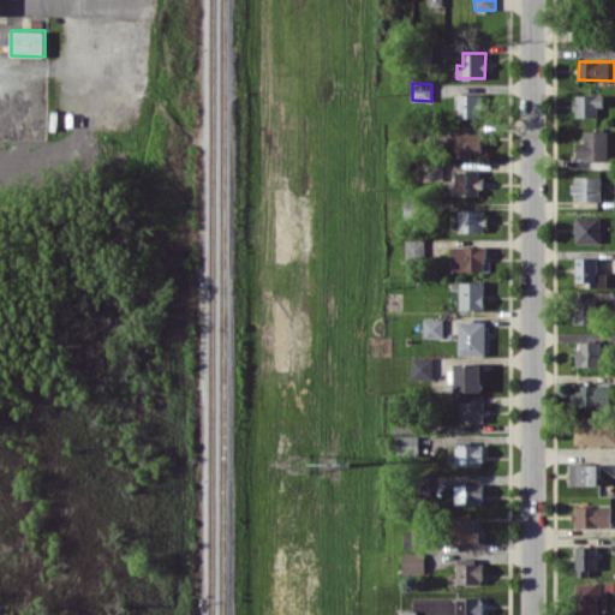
[(481,94),(458,94),(458,118),(481,117),(481,94)]
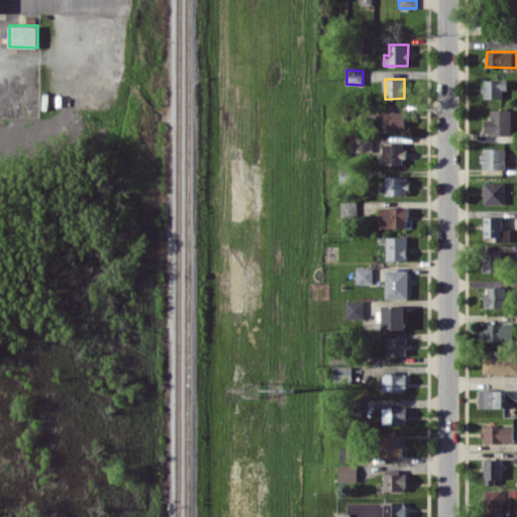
[(483,80),(483,98),(502,98),(502,89),(507,89),(507,80),(483,80)]
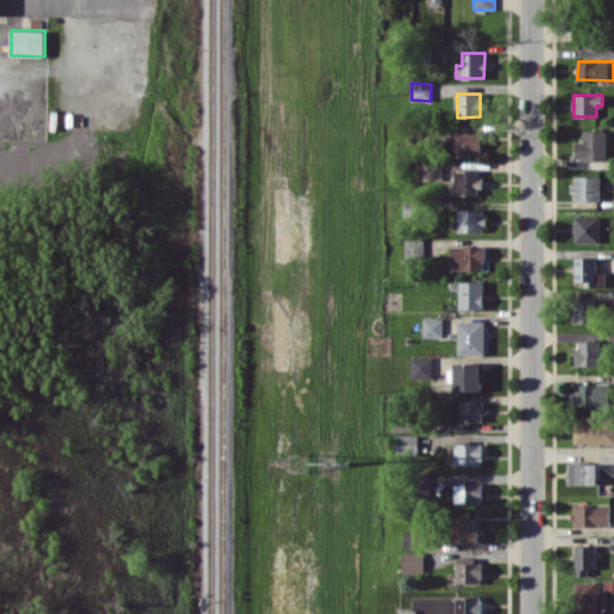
[(606,131),(583,130),(583,140),(576,140),(576,160),(606,160),(606,131)]
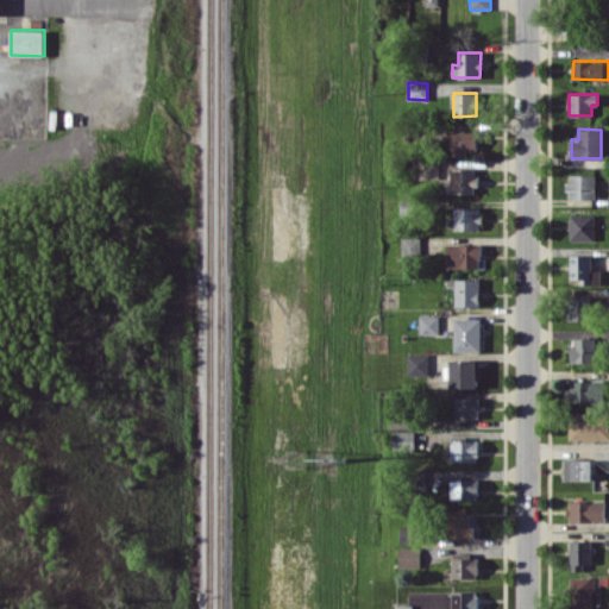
[(451,155),(466,155),(466,150),(477,150),(478,131),(452,131),(451,155)]
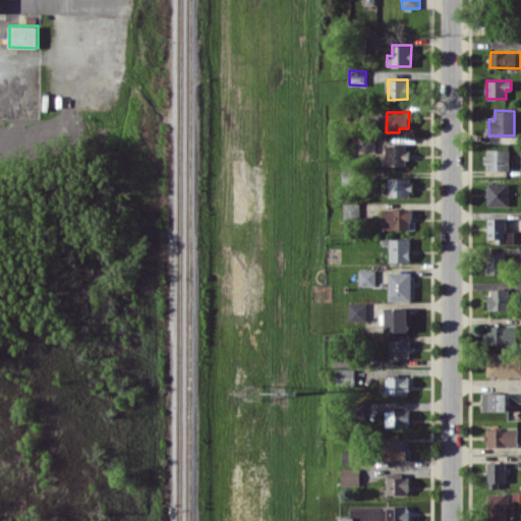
[(407,143),(387,143),(387,154),(382,154),(383,165),(407,165),(407,143)]
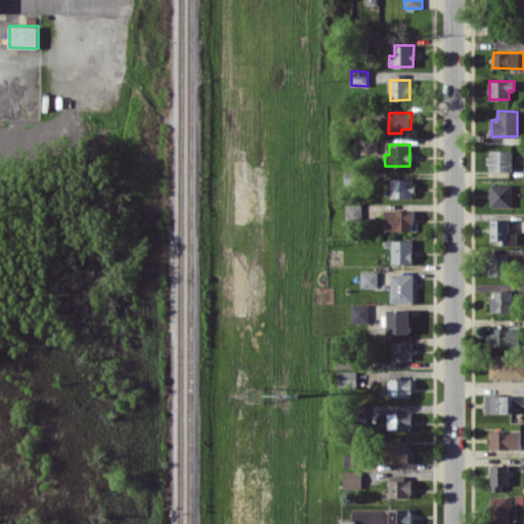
[(488,170),(512,171),(513,150),(489,149),(488,170)]
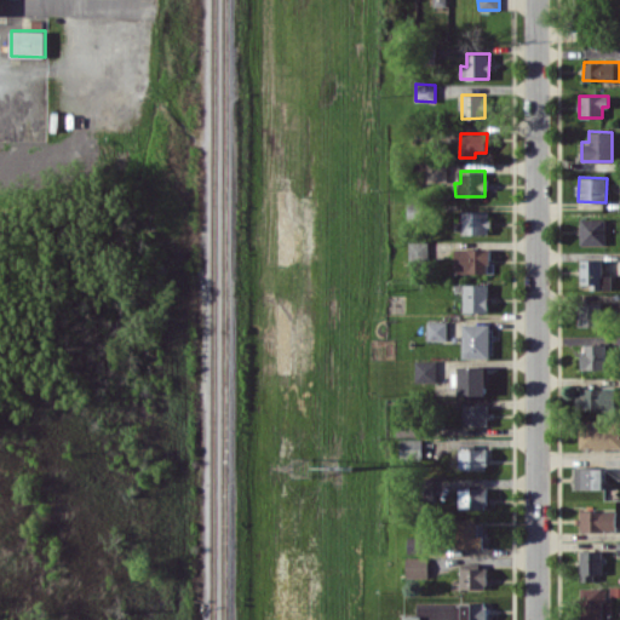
[(488,211),(461,211),(461,220),(455,220),(455,233),(489,233),(488,211)]
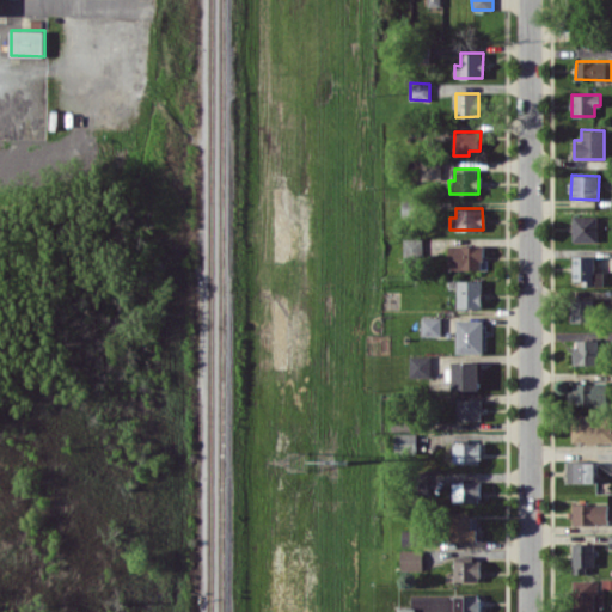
[(598,215),(573,215),(571,240),(597,242),(598,215)]
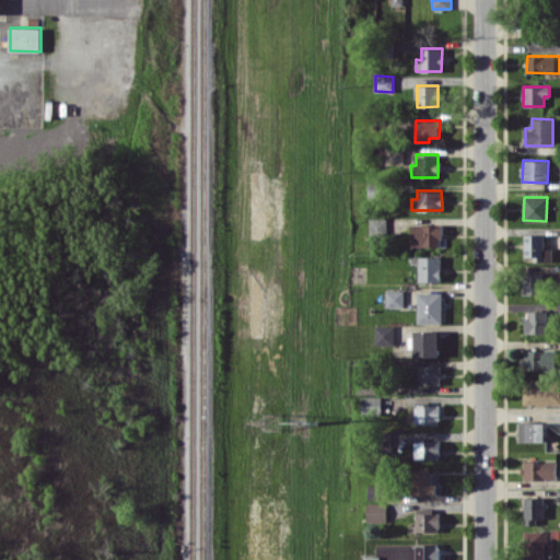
[(386,236),(386,218),(369,218),(369,236),(386,236)]
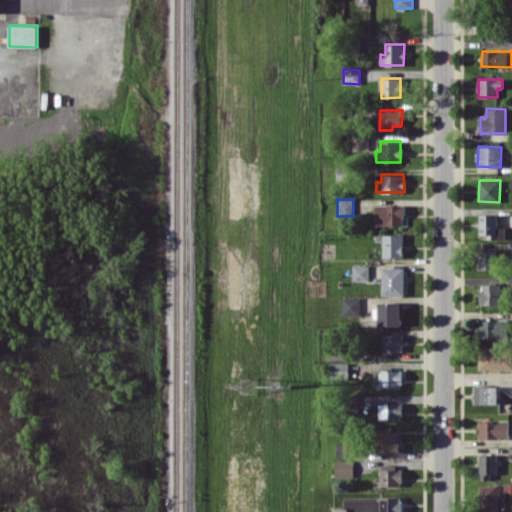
[(375,225),(404,225),(403,204),(375,205),(375,225)]
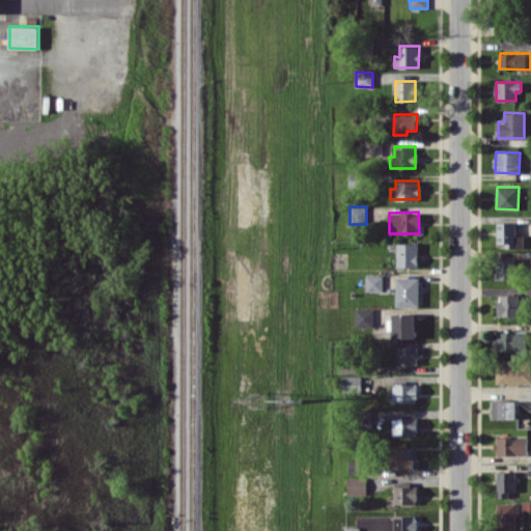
[(497,222),(497,243),(506,243),(506,248),(515,248),(514,222),(497,222)]
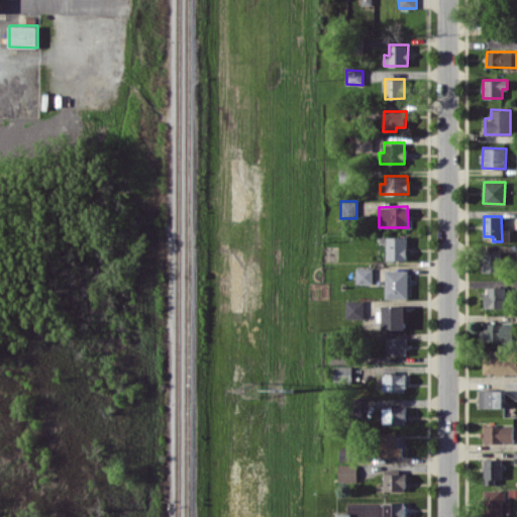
[(386,260),(407,260),(407,236),(386,236),(386,260)]
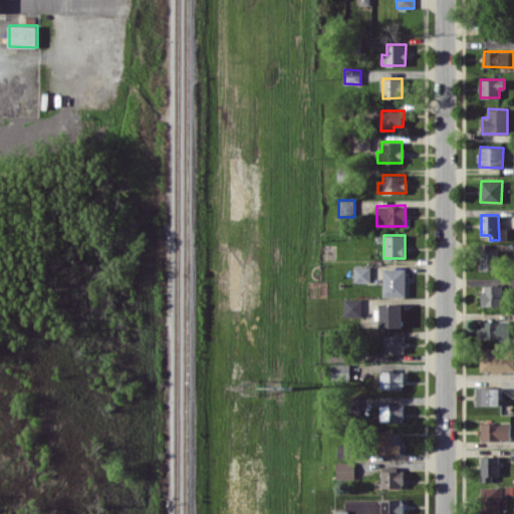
[(499,250),(480,251),(481,270),(500,270),(499,250)]
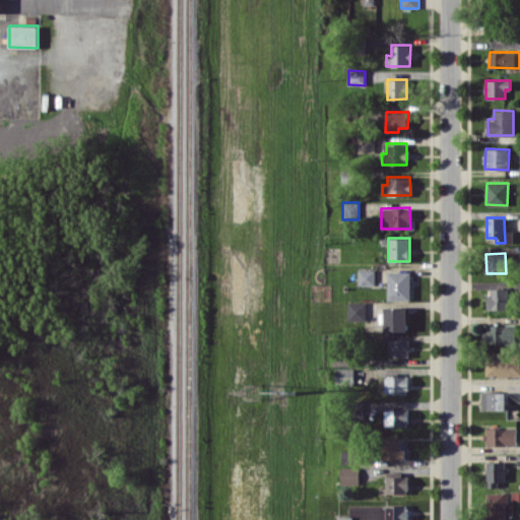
[(375,269),(358,269),(358,284),(375,284),(375,269)]
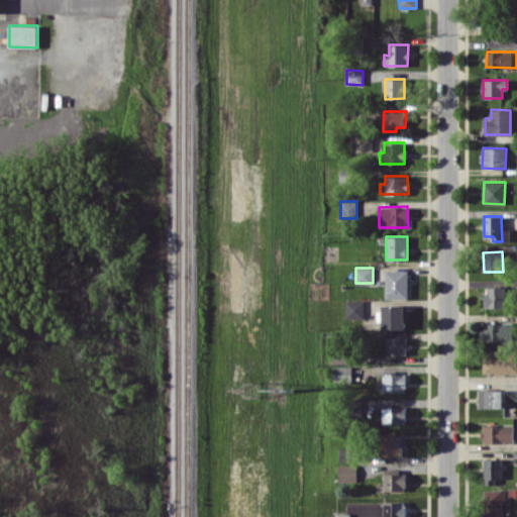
[(385,298),(407,299),(408,270),(385,270),(385,298)]
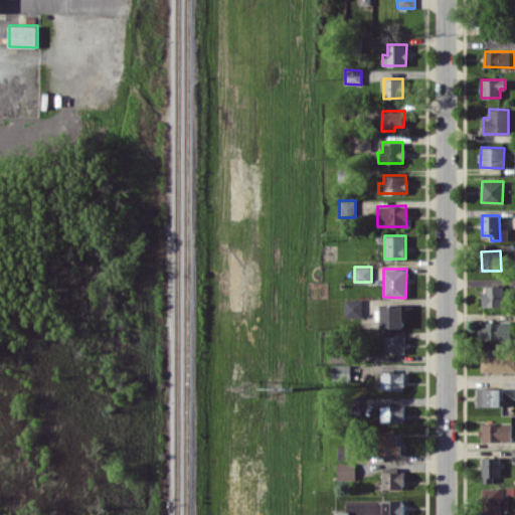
[(483,307),(502,307),(502,286),(483,286),(483,307)]
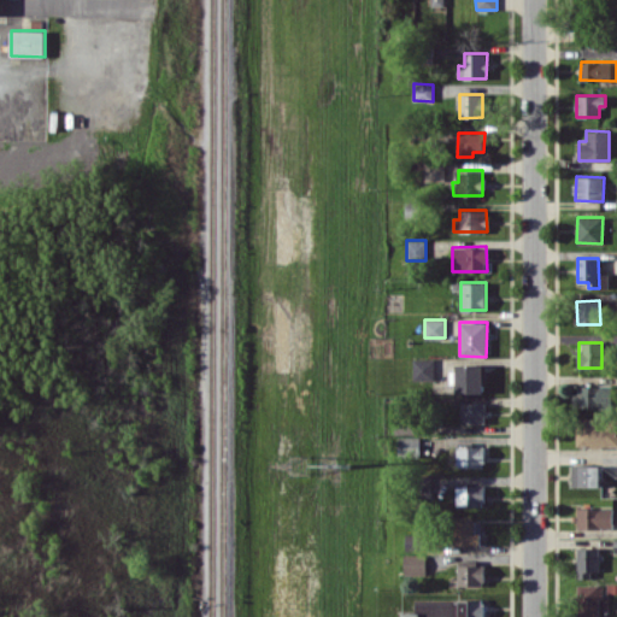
[(433,359),(412,359),(412,381),(434,381),(433,359)]
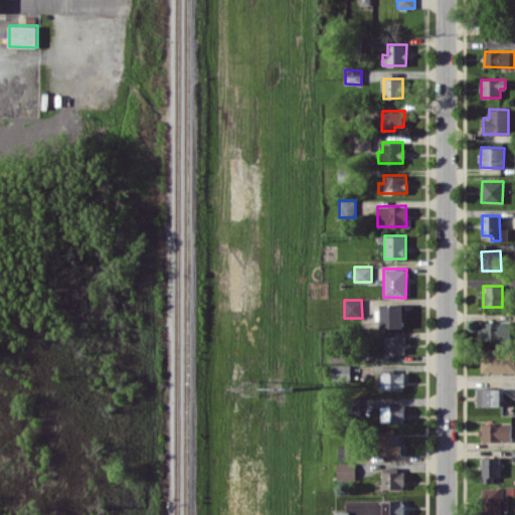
[(403,304),(379,304),(379,328),(403,328),(403,304)]
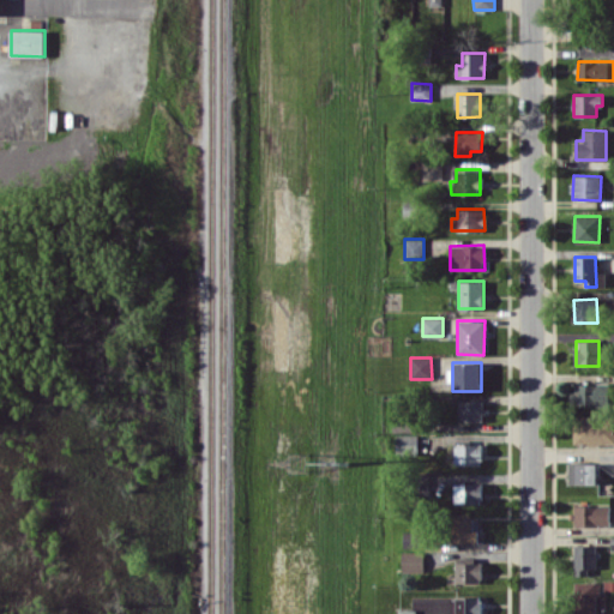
[(611,384),(572,383),(571,404),(609,405),(611,384)]
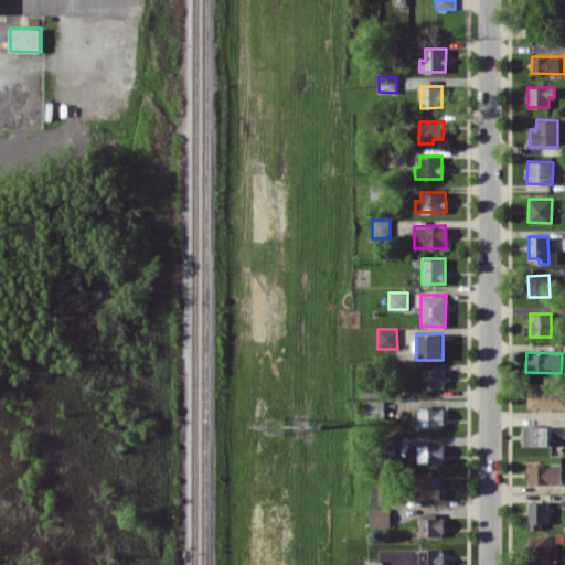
[(422,387),(443,387),(444,369),(423,368),(422,387)]
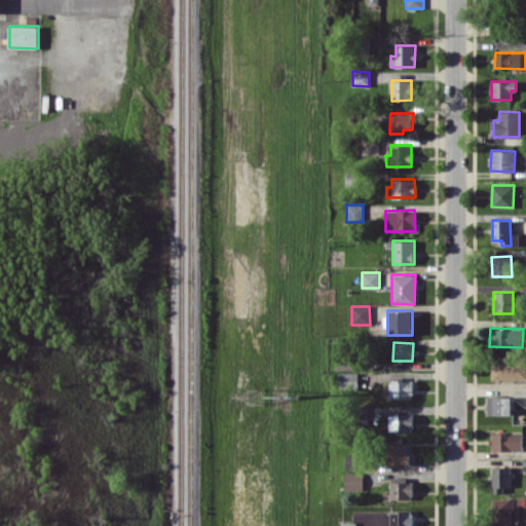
[(525,355),(491,355),(491,379),(525,380),(525,355)]
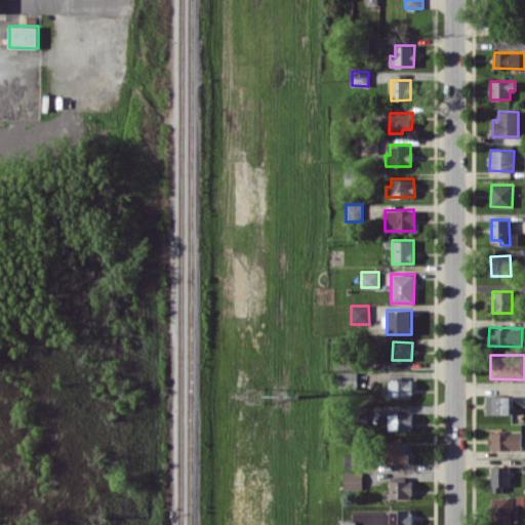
[(337,371),(337,388),(357,388),(357,372),(337,371)]
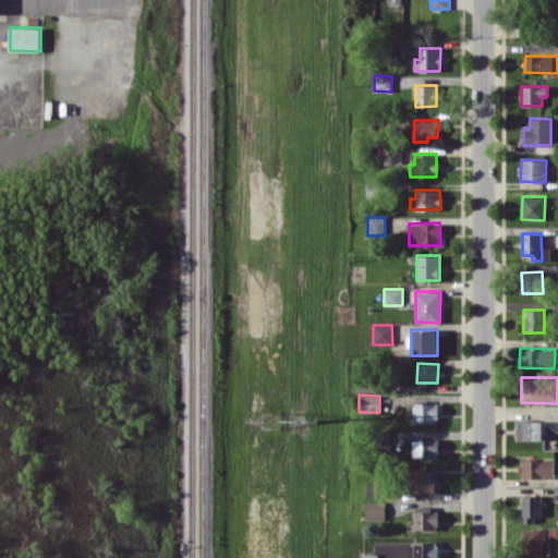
[(413,422),(437,423),(438,402),(414,401),(413,422)]
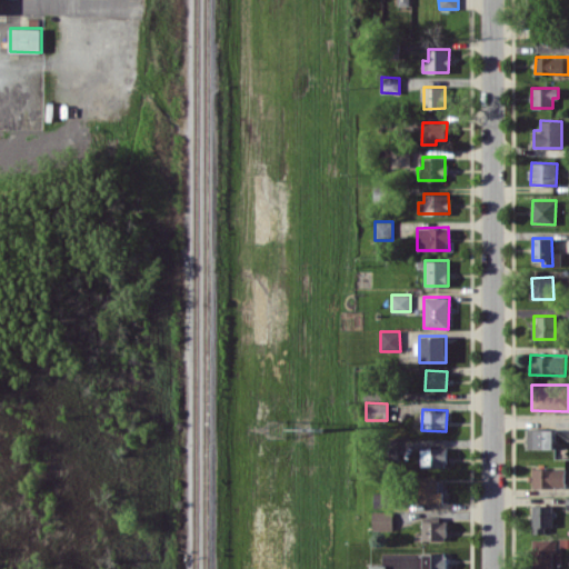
[(527,449),(555,448),(553,429),(527,429),(527,449)]
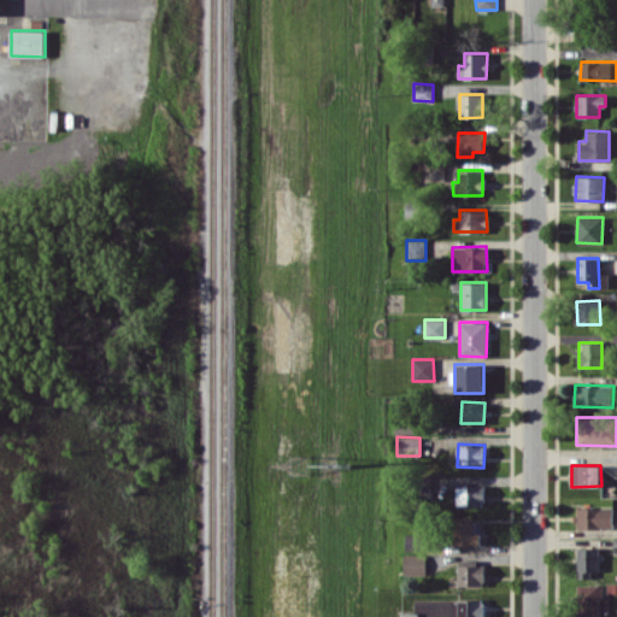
[(485,486),(458,486),(458,505),(485,505),(485,486)]
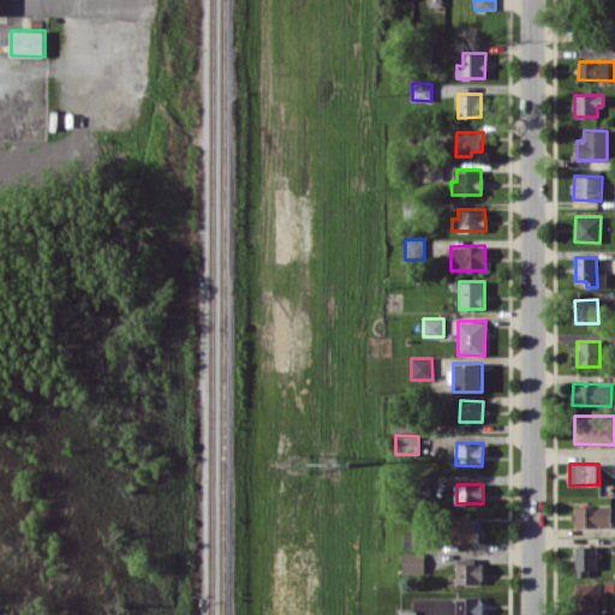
[(577,526),(611,526),(611,505),(577,506),(577,526)]
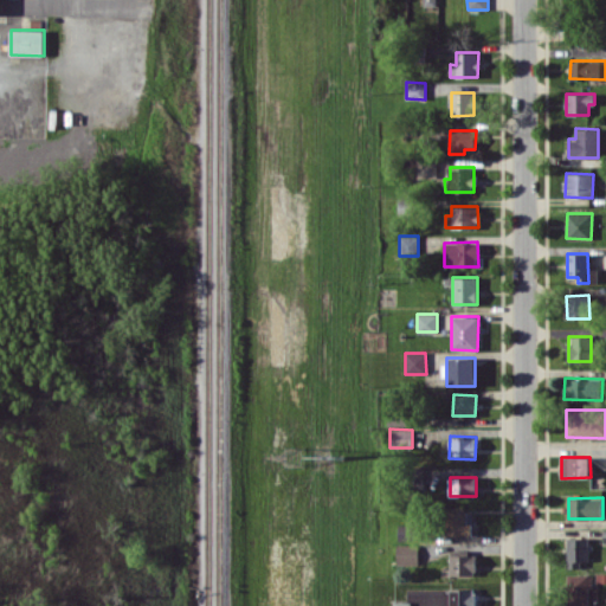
[(466,513),(445,511),(444,535),(471,535),(471,522),(466,522),(466,513)]
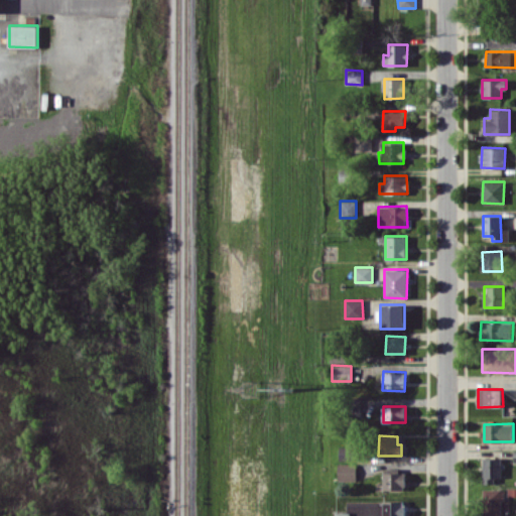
[(339,460),(354,460),(354,446),(339,446),(339,460)]
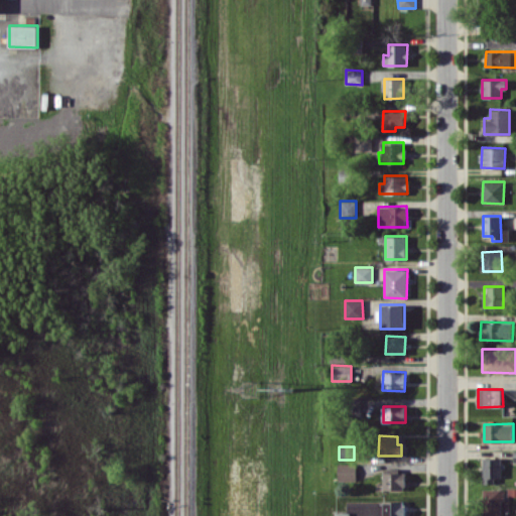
[(501,458),(482,458),(483,482),(501,481),(501,458)]
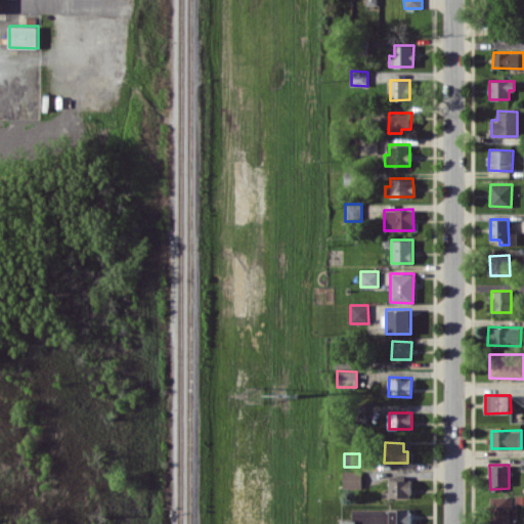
[(361,488),(361,470),(343,471),(343,489),(361,488)]
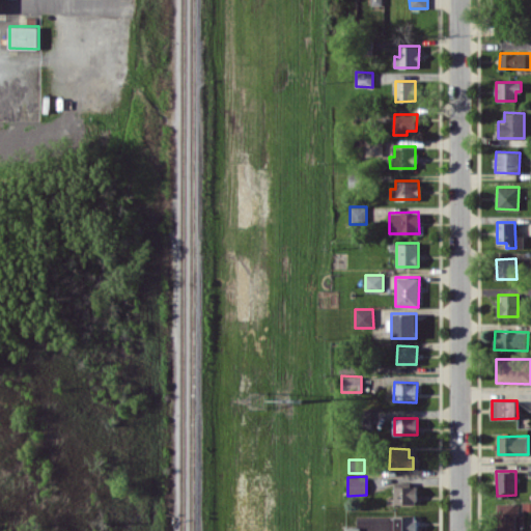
[(416,504),(417,486),(410,485),(410,481),(394,481),(393,503),(416,504)]
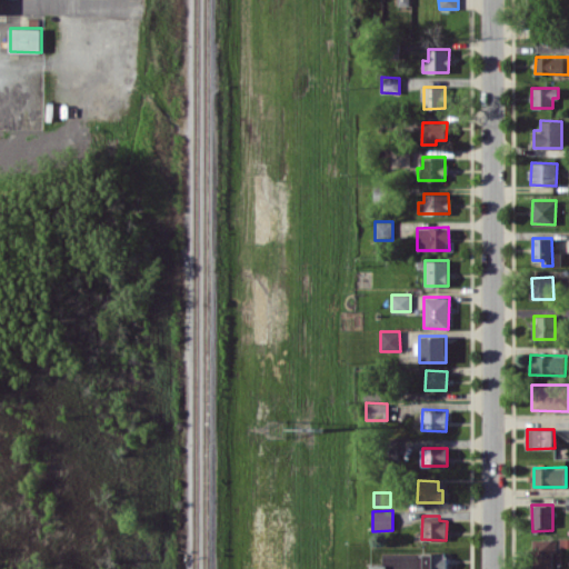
[(555,568),(553,538),(532,539),(532,568),(555,568)]
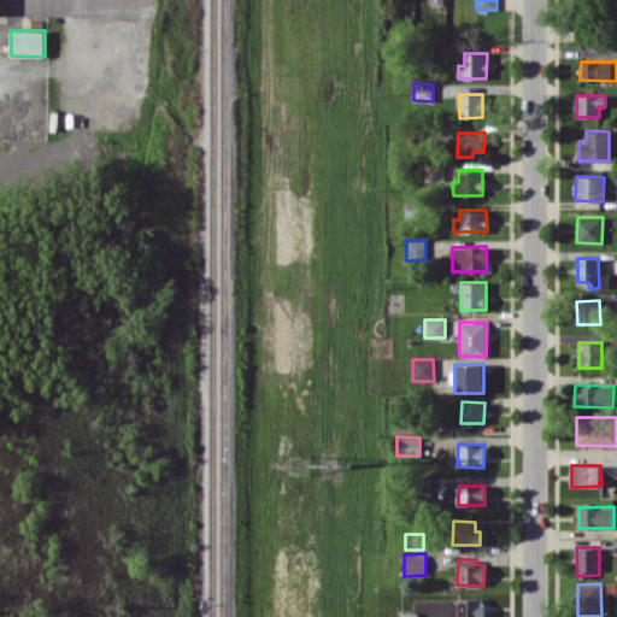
[(482,616),(483,599),(459,599),(458,616),(482,616)]
